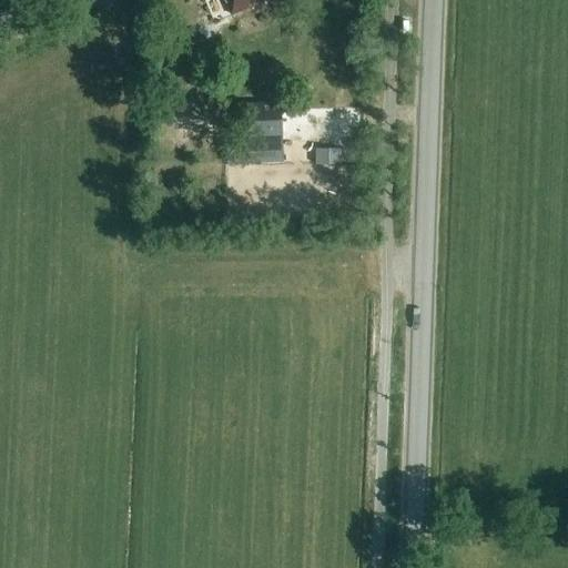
[(224,0),(231,16),(266,0),(224,0)]
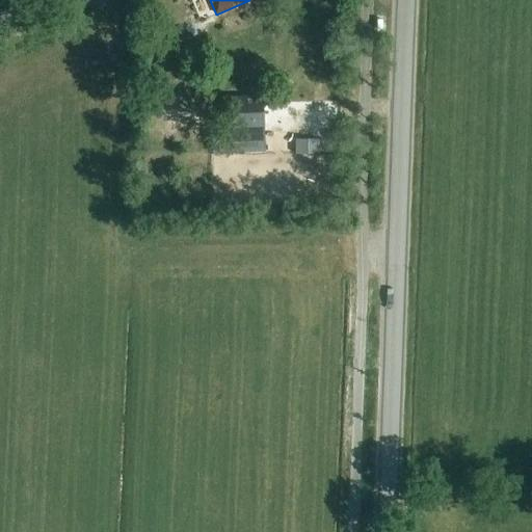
[(232,31),(240,29),(239,28),(237,19),(237,18),(229,21),(232,31)]
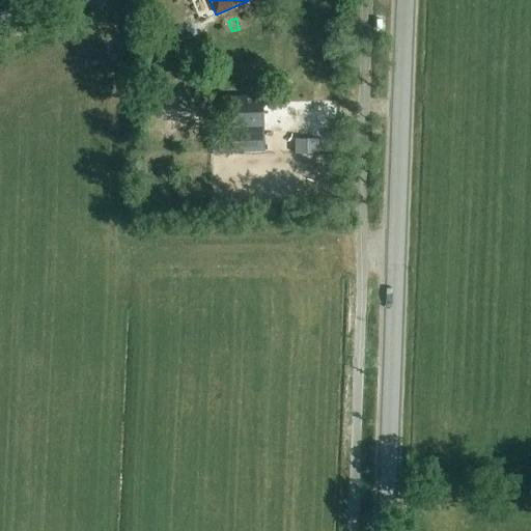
[(230,154),(263,151),(261,95),(228,96),(230,136),(230,154)]
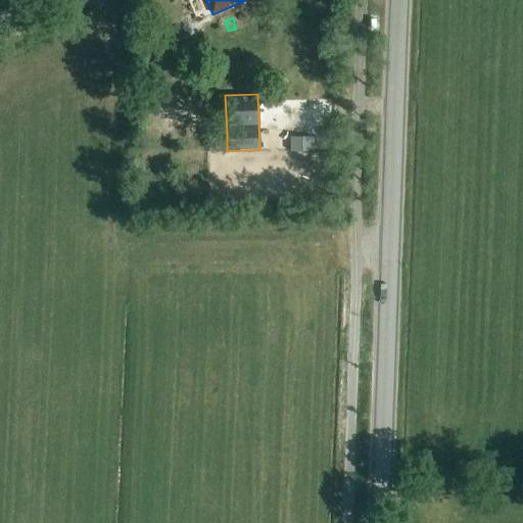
[(154,103),(156,144),(197,142),(195,101),(154,103)]
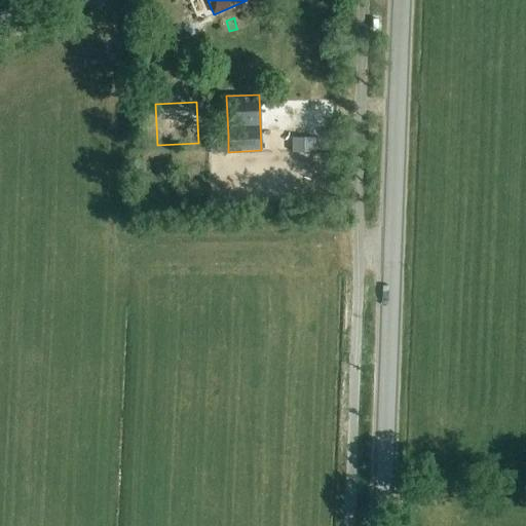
[(292,153),(315,153),(315,139),(291,139),(292,153)]
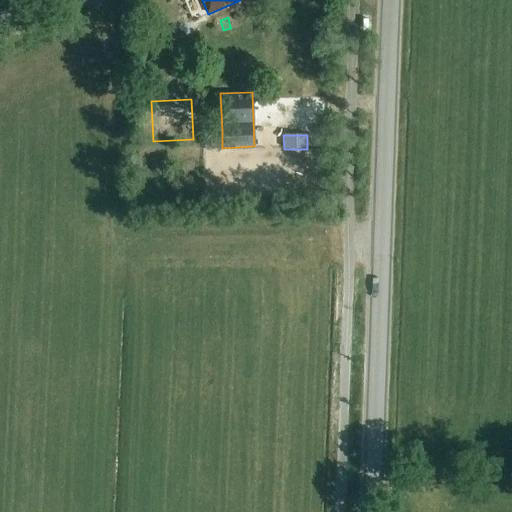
All buildings are outlined.
